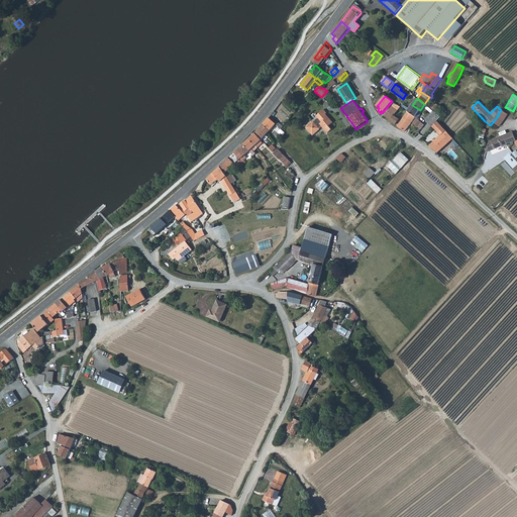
[(434,112),(439,106),(434,102),(429,107),(434,112)]
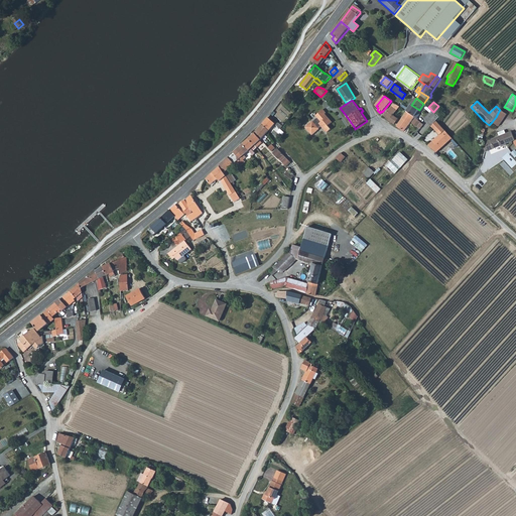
[(428,107),(427,107),(423,104),(421,107),(430,114),(433,112),(428,107)]
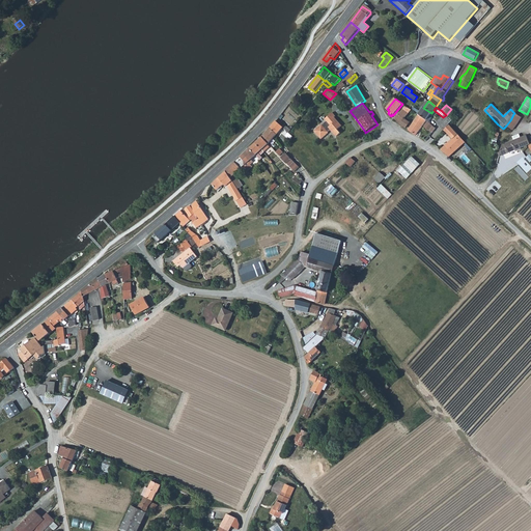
[(429,116),(431,113),(423,108),(419,115),(426,120),(429,116)]
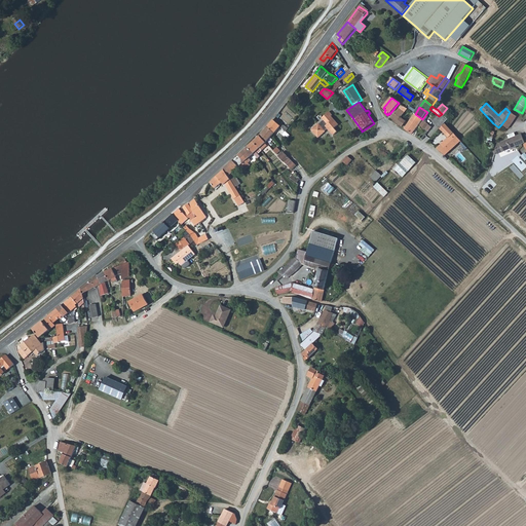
[(396,113),(391,117),(390,118),(397,122),(401,117),(405,113),(400,108),(396,113)]
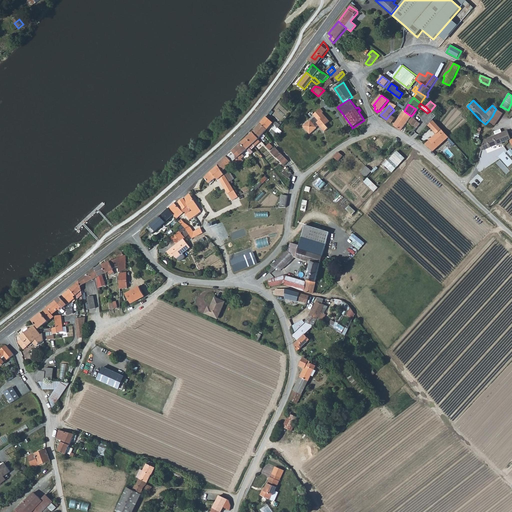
[(306,121),(303,124),(309,132),(313,129),(313,128),(316,125),(321,132),(326,128),(324,126),(329,122),(322,113),(324,112),(321,108),(314,114),(315,116),(307,122),(306,121)]
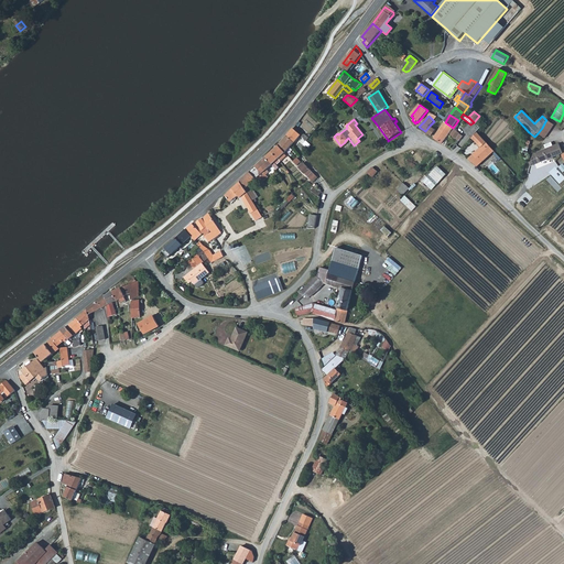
[(553,126),(546,120),(545,121),(542,128),(538,133),(544,140),(553,126)]
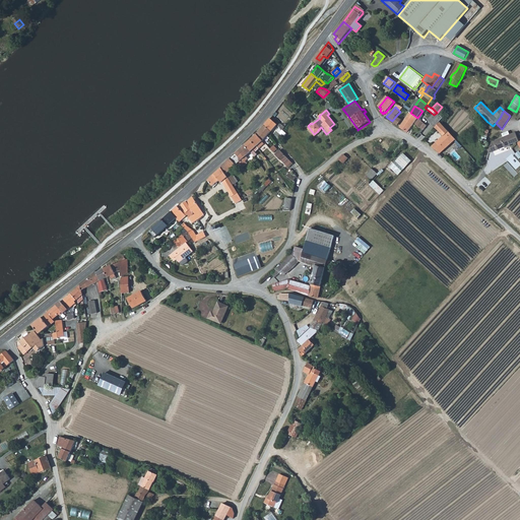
[(407,132),(417,118),(410,113),(405,119),(405,120),(400,127),(407,132)]
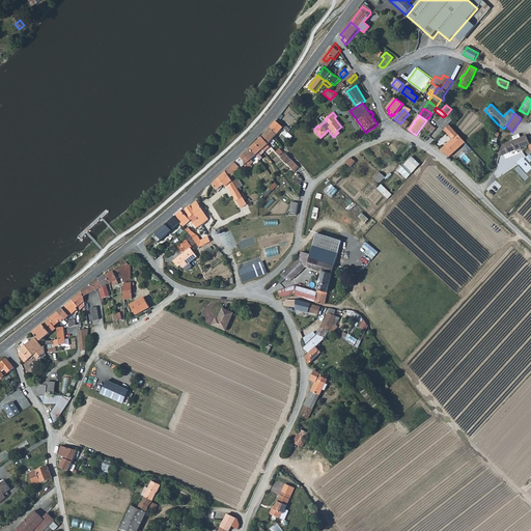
[(453,120),(446,115),(443,117),(441,120),(437,123),(443,130),(449,124),(453,120)]
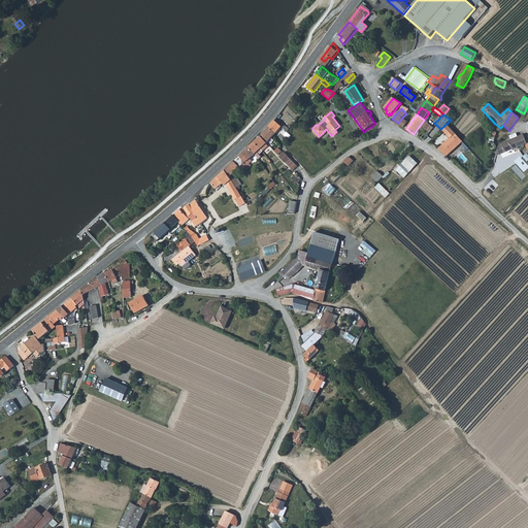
[(402,118),(398,123),(404,128),(408,123),(402,118)]
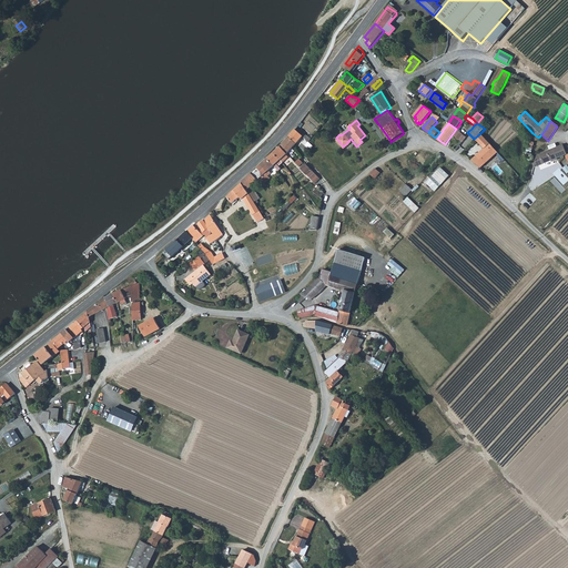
[(303,137),(295,130),(288,138),(296,144),(303,137)]
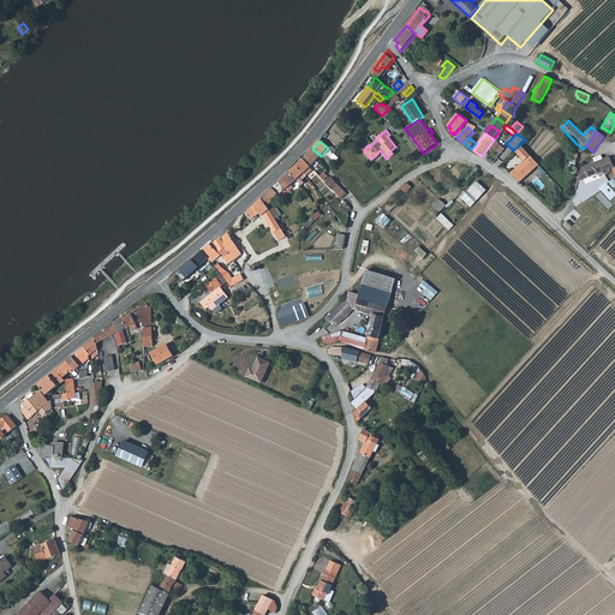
[(499,155),(505,149),(497,142),(496,142),(491,147),(500,153),(499,155)]
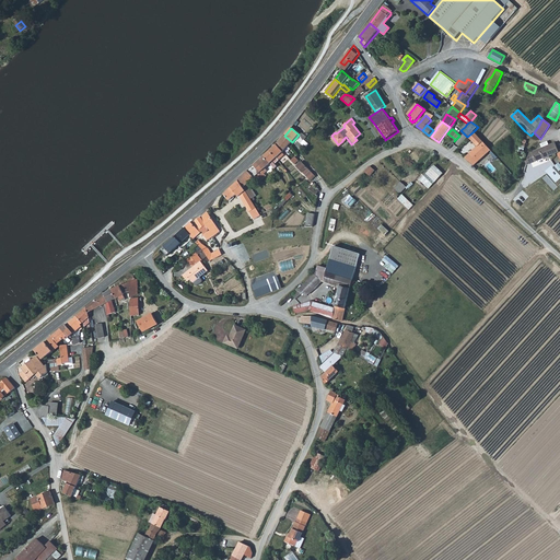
[(485,171),(499,159),(474,131),(467,137),(477,147),(465,159),(475,165),(478,163),(485,171)]
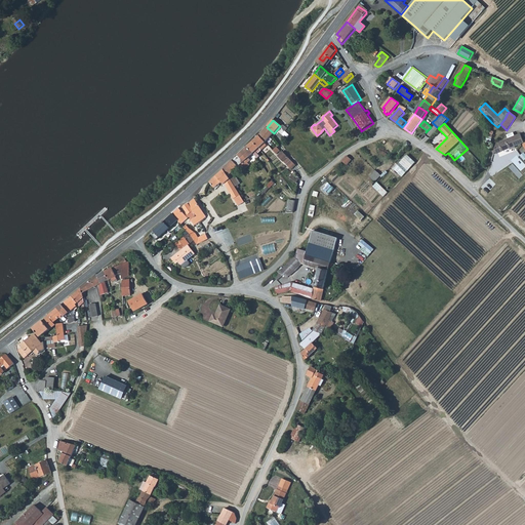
[(267,127),(260,134),(267,142),(274,133),(267,127)]
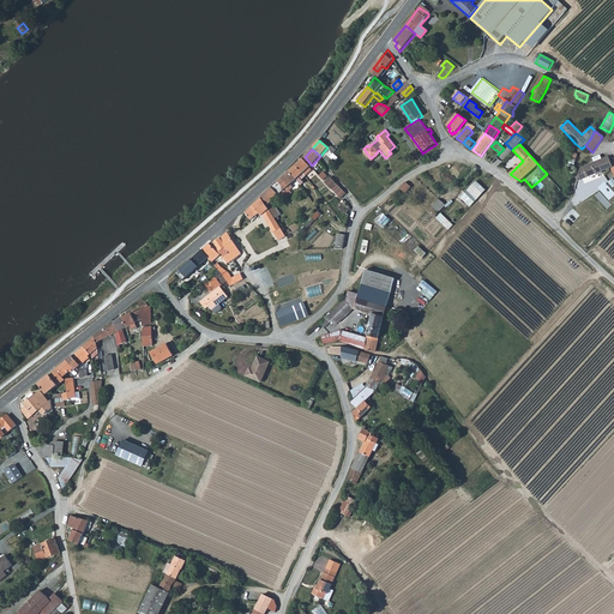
[(499,167),(510,154),(504,149),(498,155),(492,163),(499,167)]
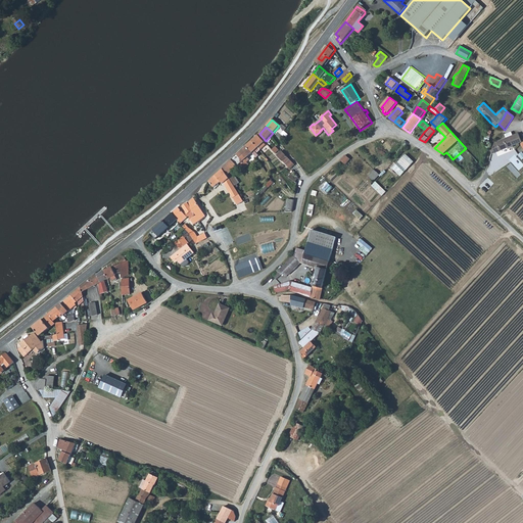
[(506,139),(494,143),(491,154),(522,142),(519,134),(513,136),(512,132),(505,135),(506,139)]
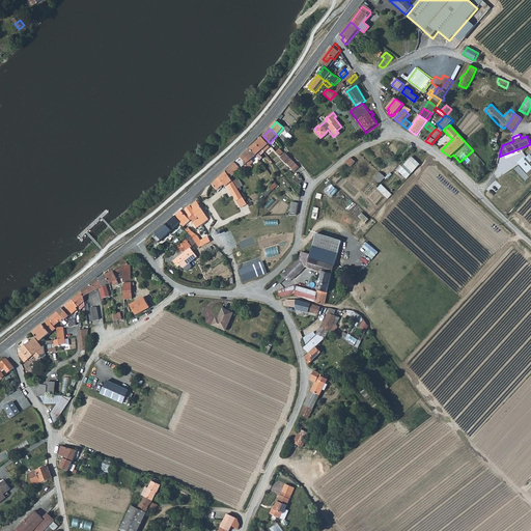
[(262,137),(256,143),(262,150),(269,144),(262,137)]
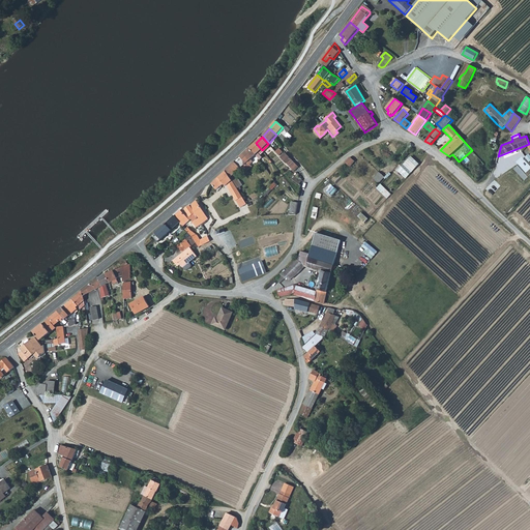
[(304,142),(296,148),(308,165),(317,157),(304,142)]
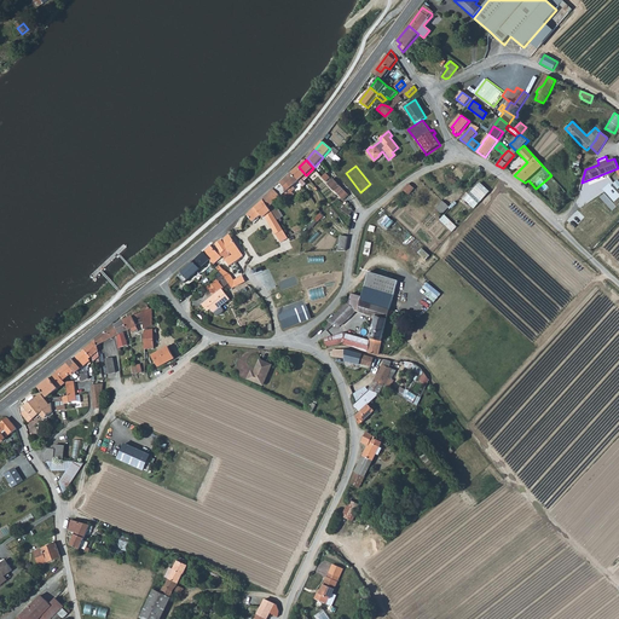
[(291,173),(299,181),(304,187),(307,184),(301,179),(306,175),(299,167),(291,173)]
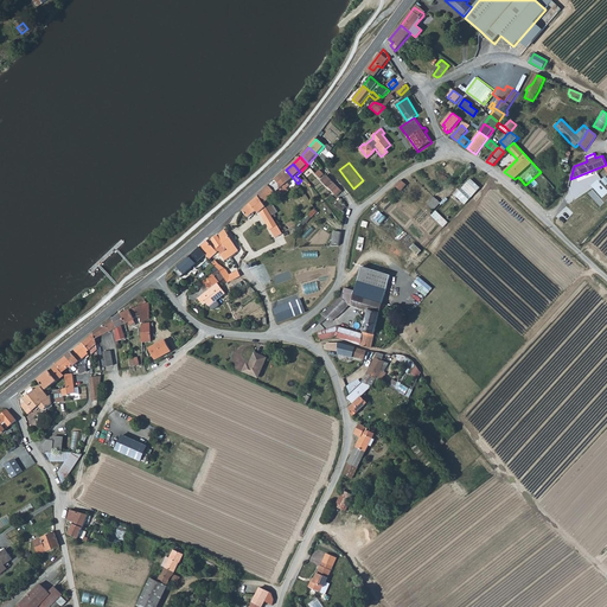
[(259,196),(264,203),(268,208),(273,216),(274,215),(274,213),(275,212),(270,205),(272,204),(269,199),(293,178),(286,170),(257,196),(259,196)]
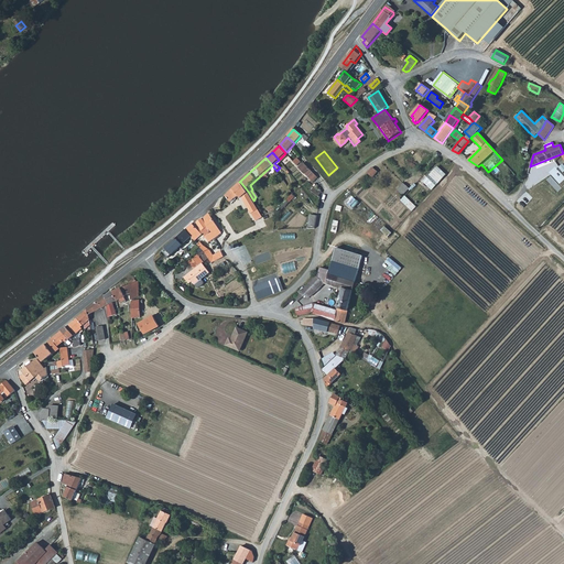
[(313,182),(317,177),(304,163),(299,167),(313,182)]
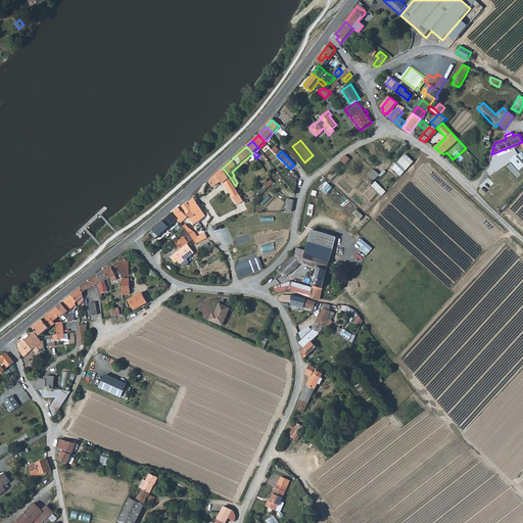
[(345,155),(345,156),(341,160),(345,164),(350,159),(345,155)]
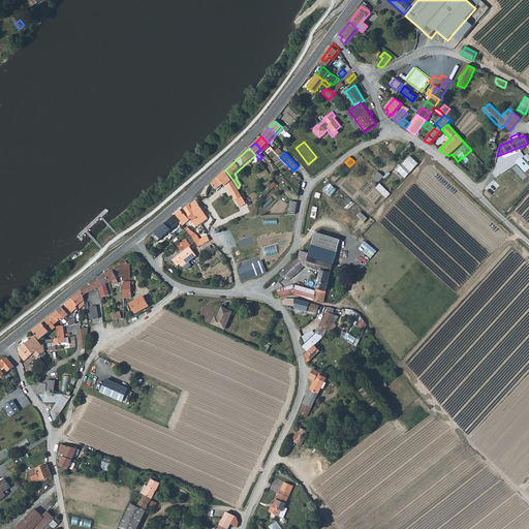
[(396,172),(404,180),(418,164),(410,157),(396,172)]
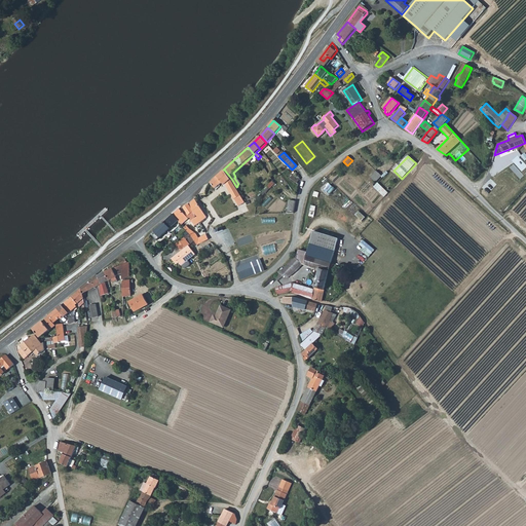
[(229,176),(224,170),(210,183),(215,189),(222,183),(224,185),(225,184),(238,207),(245,202),(245,201),(242,199),(236,187),(232,180),(229,176)]
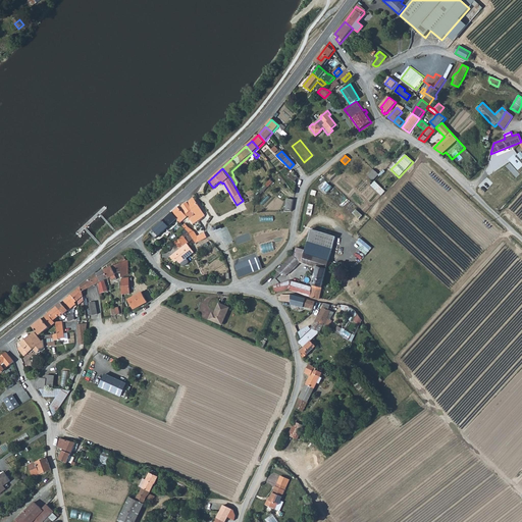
[(372,181),(378,175),(373,169),(367,176),(372,181)]
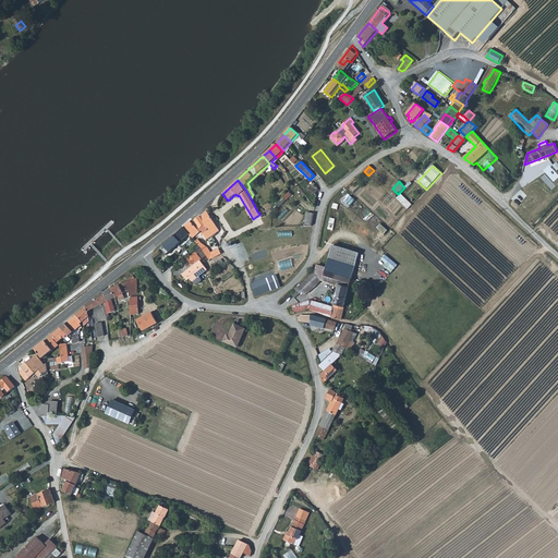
[(308,190),(315,194),(318,190),(312,185),(308,190)]
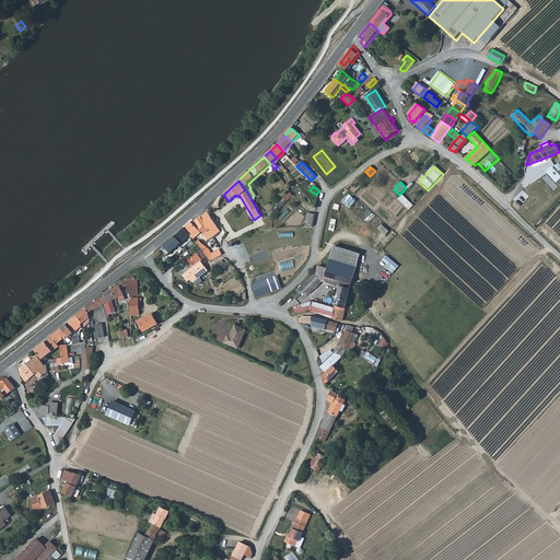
[(292,191),(279,205),(281,208),(295,195),(292,191)]
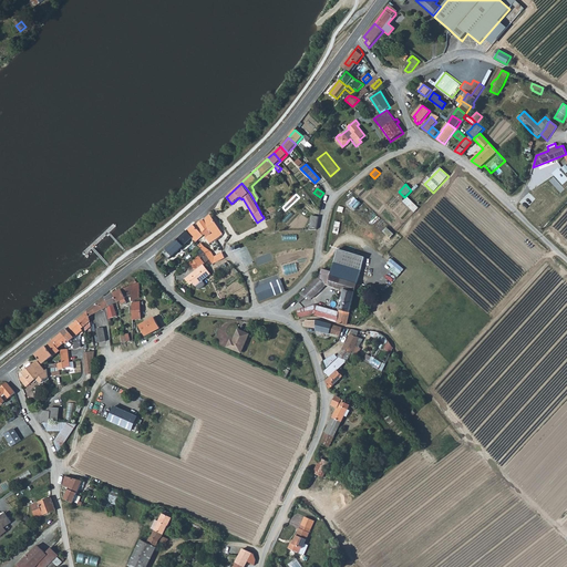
[(408,197),(402,203),(414,213),(419,208),(408,197)]
